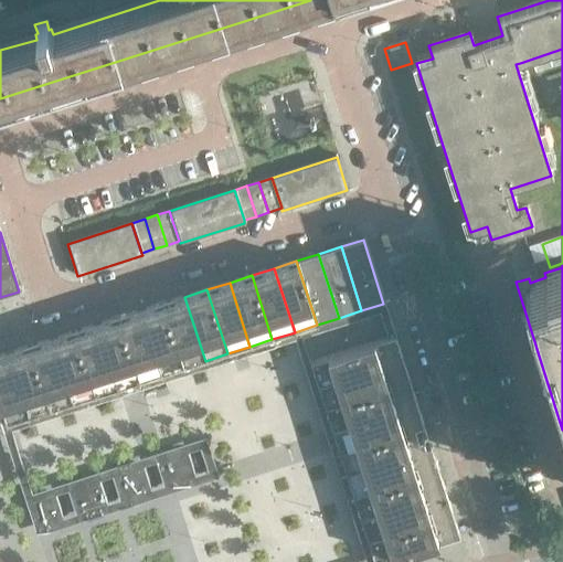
[(205,361),(184,297),(162,304),(183,368),(205,361)]
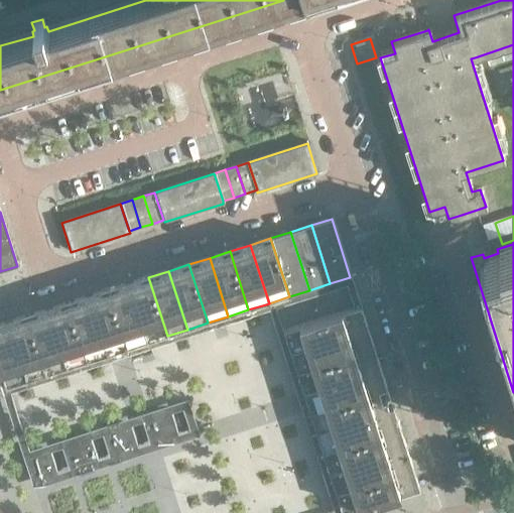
[(167,336),(148,277),(128,284),(146,343),(167,336)]
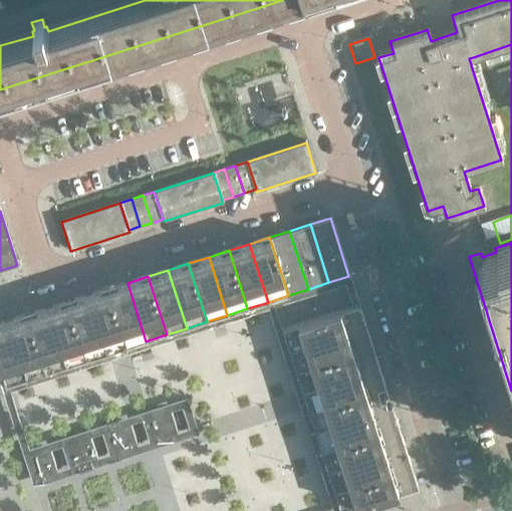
[(267,310),(330,510),(338,510),(273,308),(344,286),(350,308),(358,306),(348,276),(265,303),(267,310)]
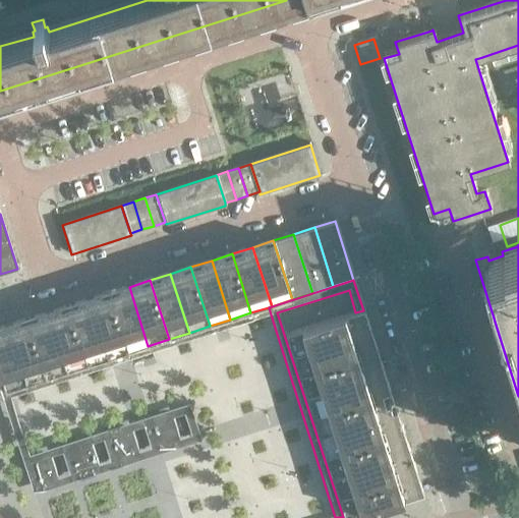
[(148,346),(129,287),(109,293),(127,352),(148,346)]
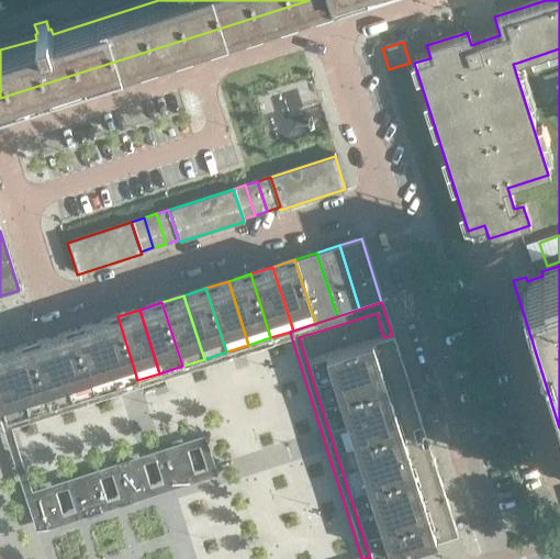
[(137,380),(118,316),(96,324),(115,388),(137,380)]
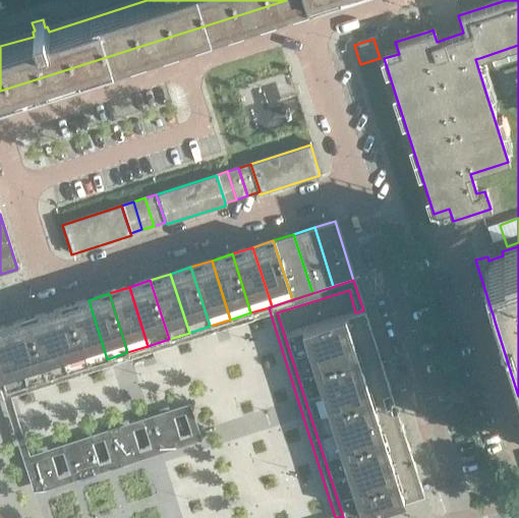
[(107,359),(89,300),(67,306),(87,365),(107,359)]
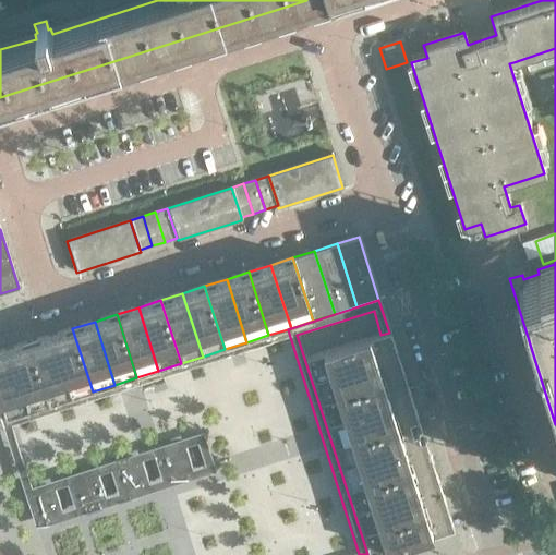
[(93,391),(72,328),(50,336),(71,399),(93,391)]
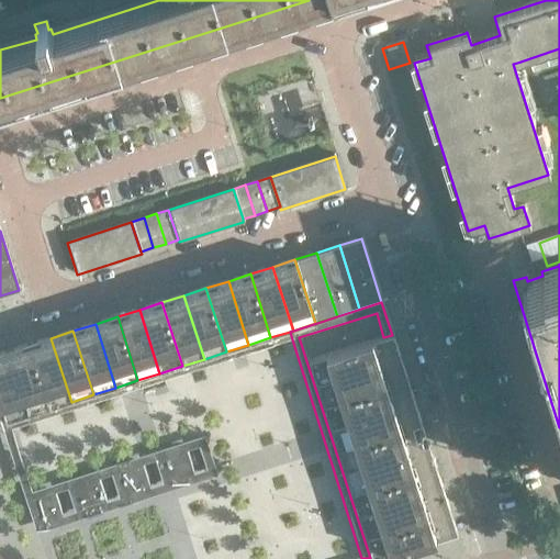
[(292,339),(290,332),(4,423),(7,431),(292,339)]
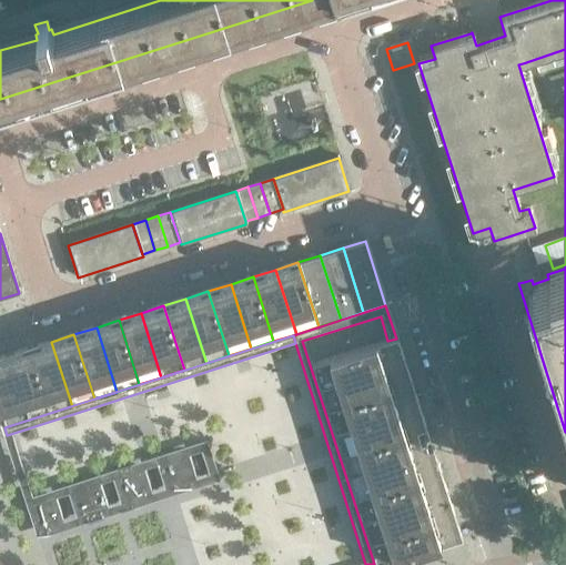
[(317,387),(403,361),(396,339),(387,341),(311,365),(317,387)]
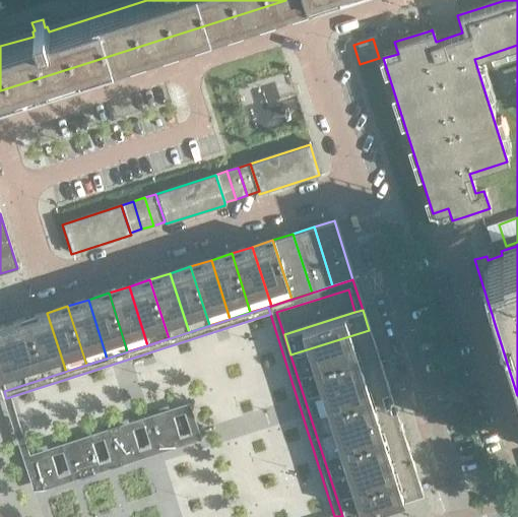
[(66,372),(47,313),(26,319),(46,378),(66,372)]
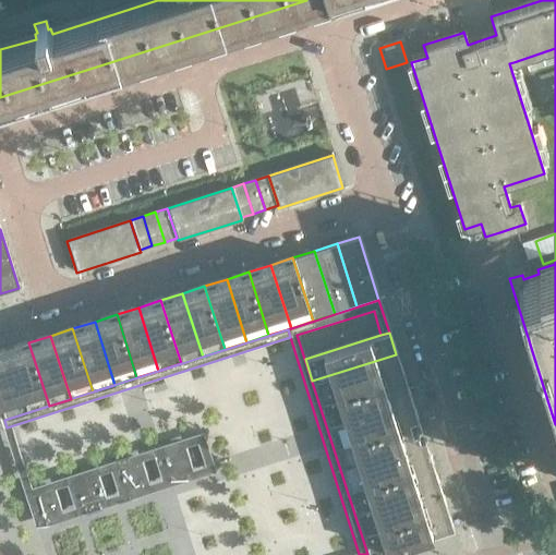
[(49,406),(28,342),(7,350),(26,413),(49,406)]
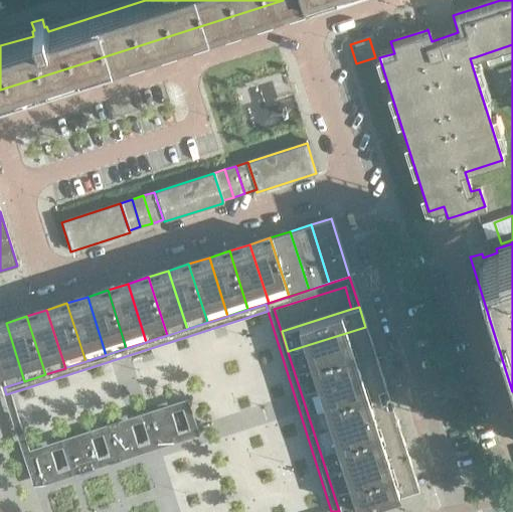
[(24,381),(6,323),(0,325),(0,374),(4,387),(24,381)]
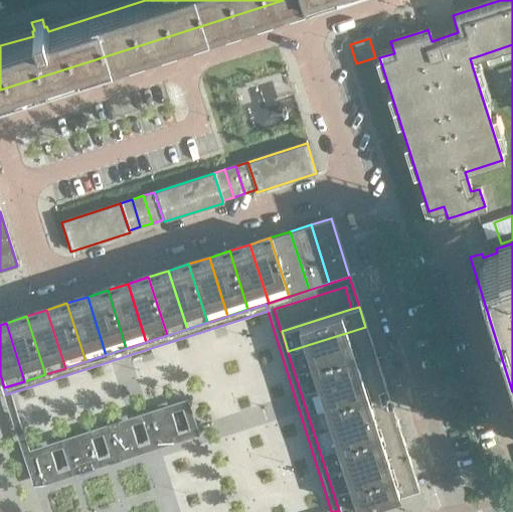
[(295,372),(372,347),(365,327),(288,351),(295,372)]
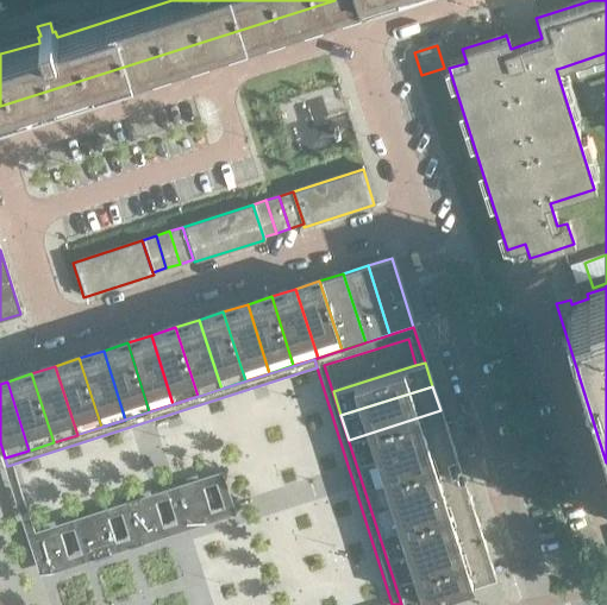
[(356,464),(448,434),(440,410),(349,440),(356,464)]
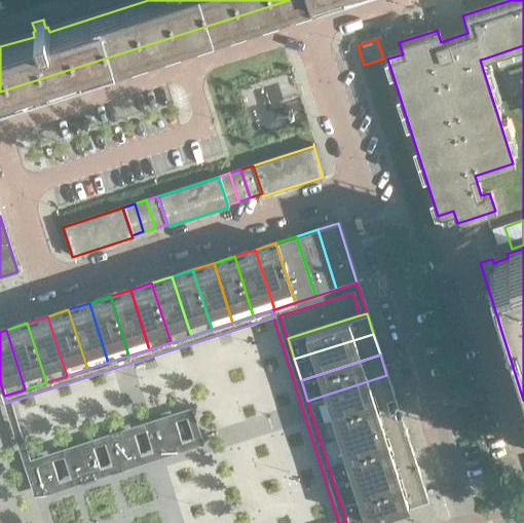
[(314,421),(394,397),(386,375),(307,401),(314,421)]
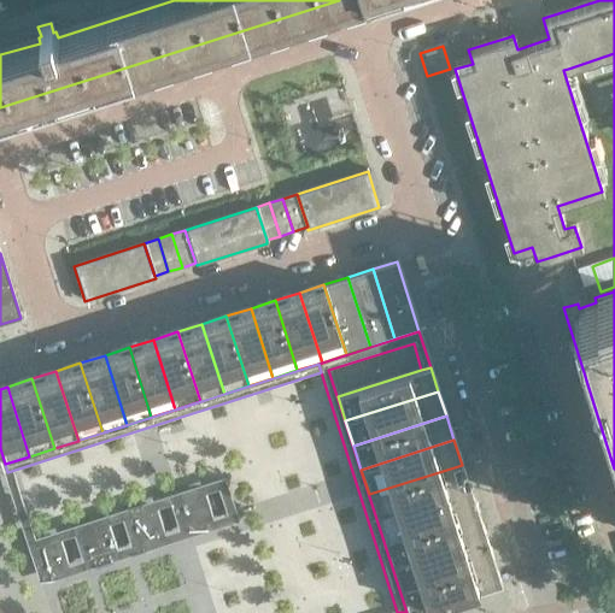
[(31,541),(7,472),(5,464),(0,448),(0,469),(37,587),(235,523),(222,479),(31,541)]
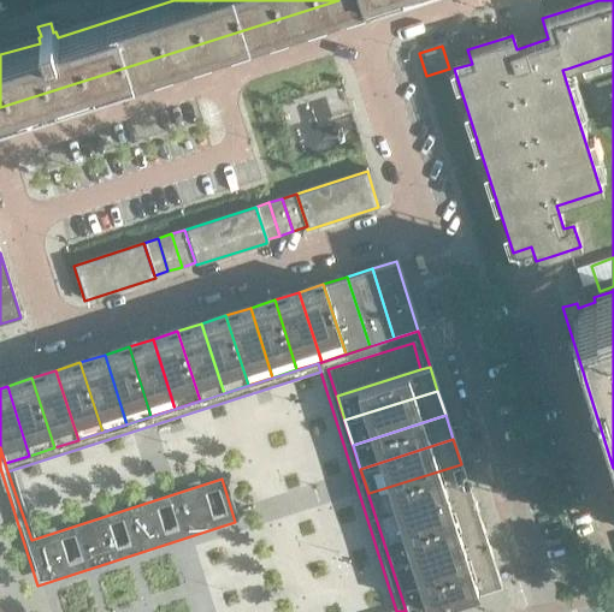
[(376,517),(468,488),(461,464),(369,493),(376,517)]
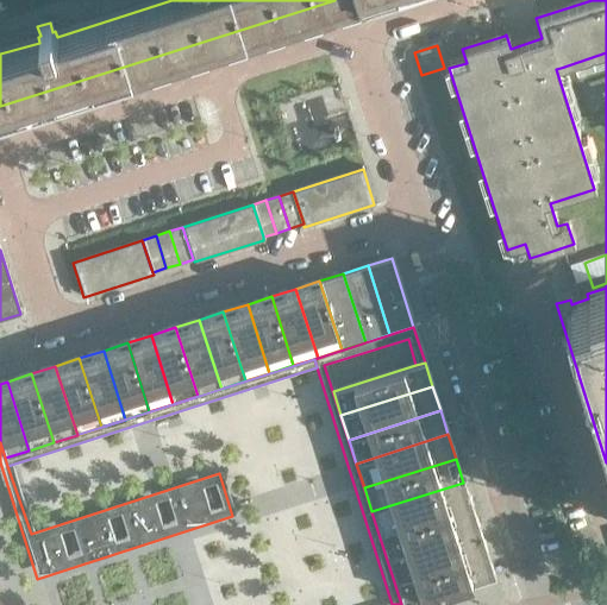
[(380,535),(471,506),(463,483),(371,511),(380,535)]
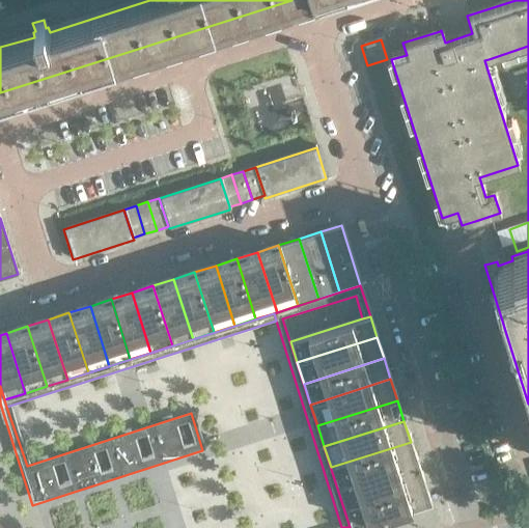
[(337,489),(417,463),(411,442),(331,467),(337,489)]
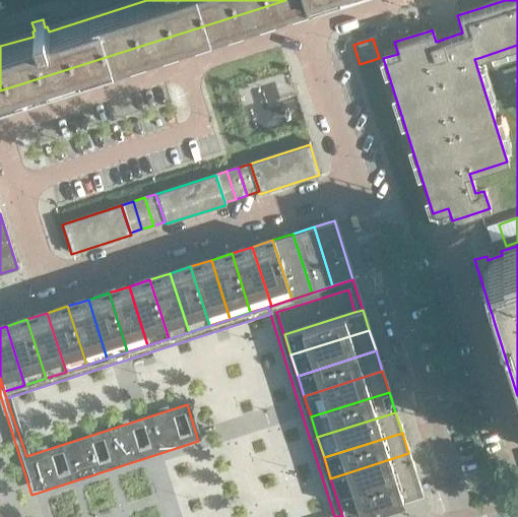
[(337,499),(415,473),(408,453),(330,478),(337,499)]
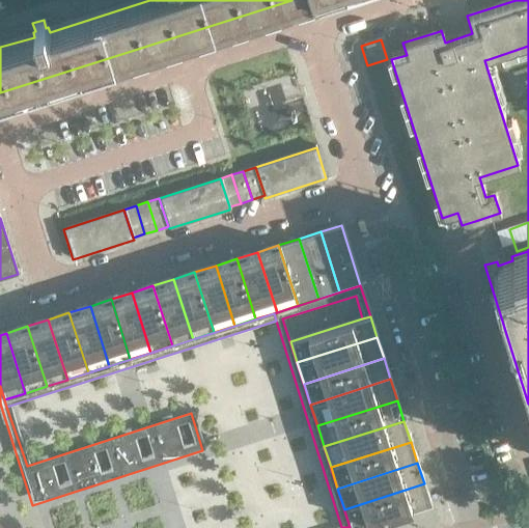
[(406,512),(430,504),(424,483),(344,509),(350,527),(360,527),(406,512)]
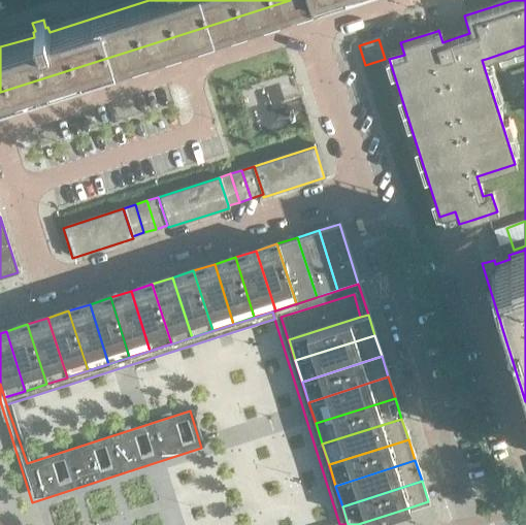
[(373,524),(405,515),(403,510),(358,524),(373,524)]
